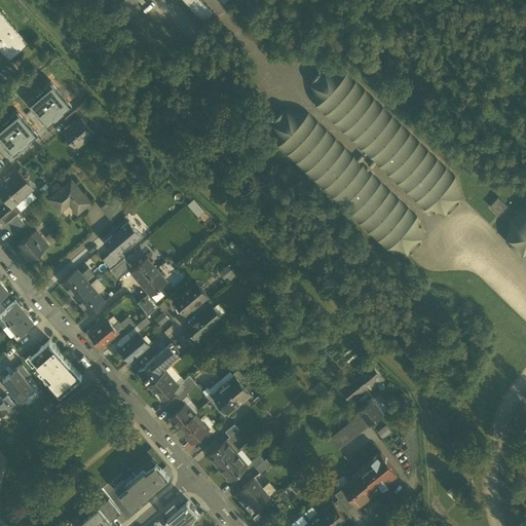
[(27,42),(0,8),(0,49),(7,59),(27,42)]
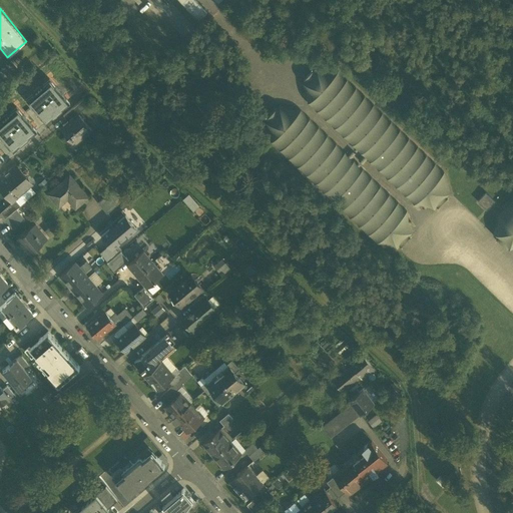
[(308,106),(415,209),(437,214),(452,199),(446,175),(339,73),(316,70),(303,84),(308,106)]
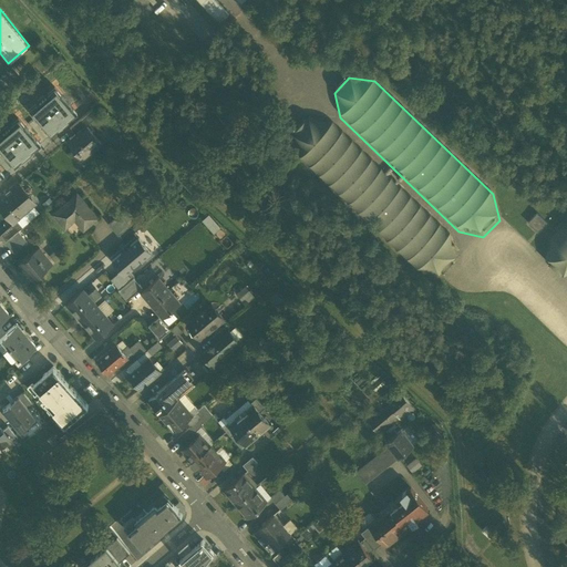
[(34,103),(28,109),(40,124),(50,135),(76,112),(54,86),(47,93),(48,94),(35,104),(34,103)]
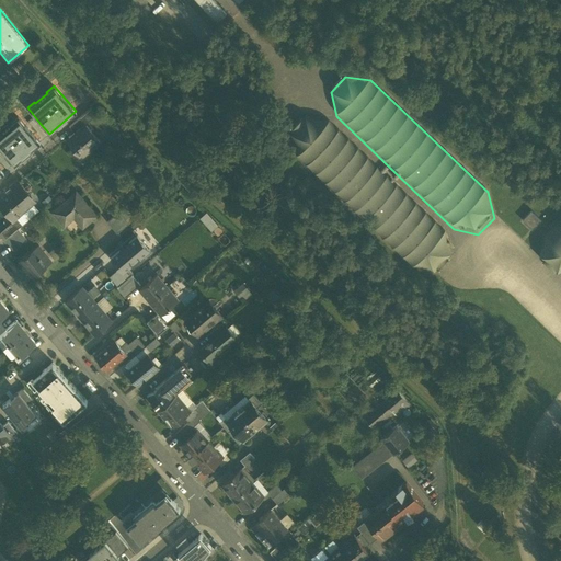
[(91,109),(71,124),(78,130),(84,125),(86,126),(99,115),(91,109)]
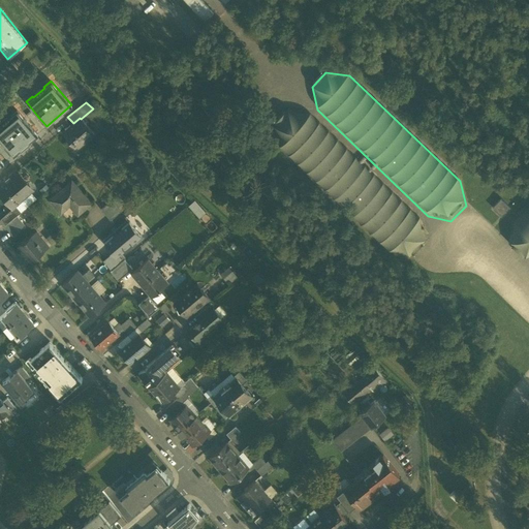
[(0,141),(4,145),(12,155),(37,134),(17,110),(9,116),(10,117),(0,124),(0,141)]
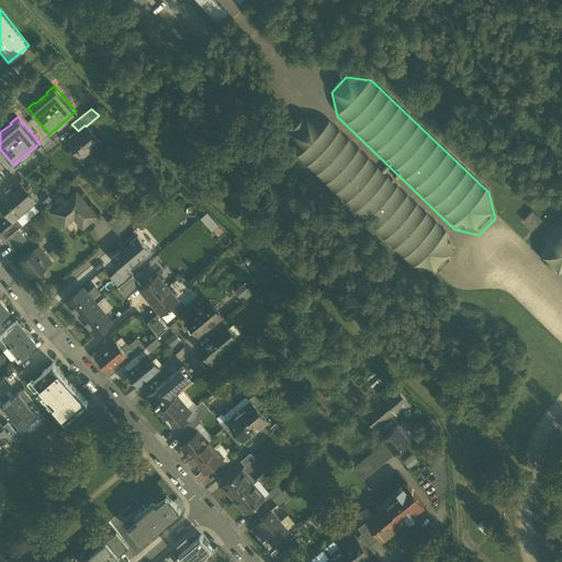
[(307,117),(291,134),(296,158),(414,271),(437,277),(452,259),(448,236),(332,122),(307,117)]
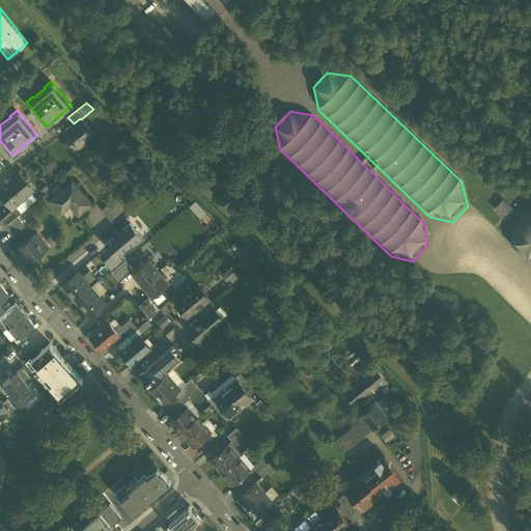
[(74,123),(63,132),(73,142),(75,140),(80,147),(94,135),(81,119),(80,118),(74,123)]
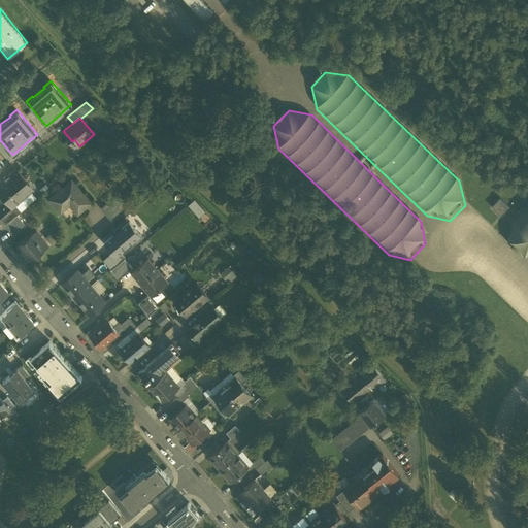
[(25,179),(15,169),(4,179),(5,180),(0,185),(0,193),(12,207),(12,208),(15,206),(20,203),(20,204),(26,199),(24,197),(31,191),(23,182),(25,179)]
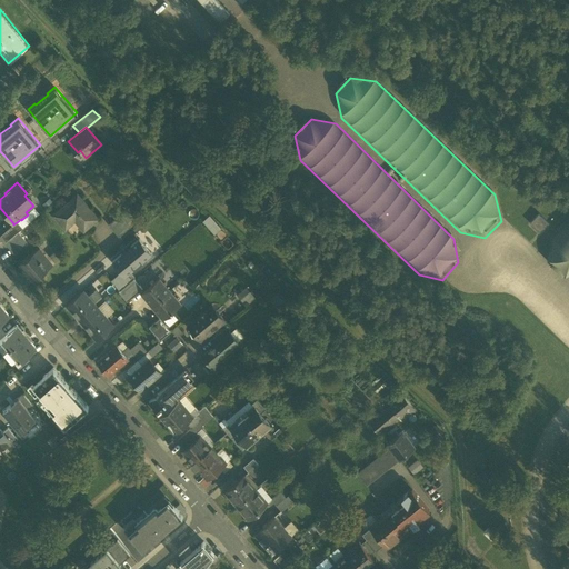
[(98,218),(78,195),(55,215),(63,225),(73,217),(85,229),(98,218)]
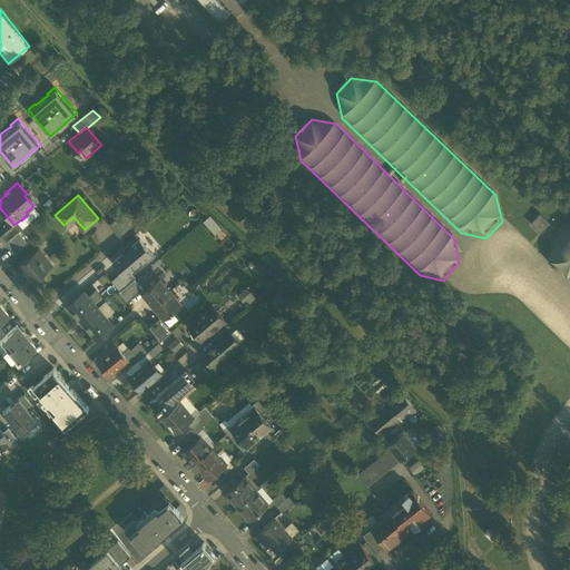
[(533,223),(542,232),(552,223),(542,213),(533,223)]
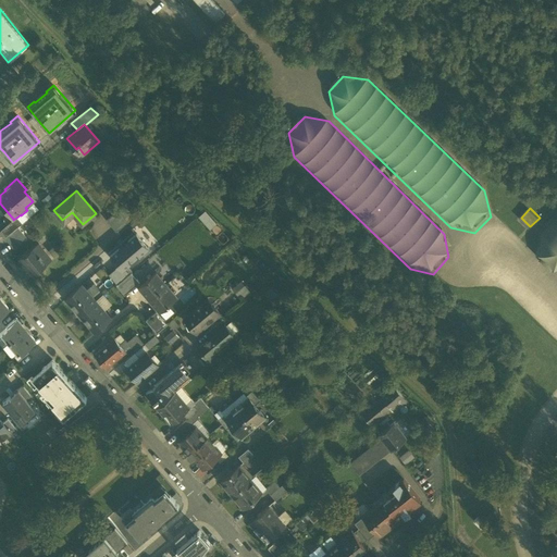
[(127,222),(118,210),(108,220),(116,231),(127,222)]
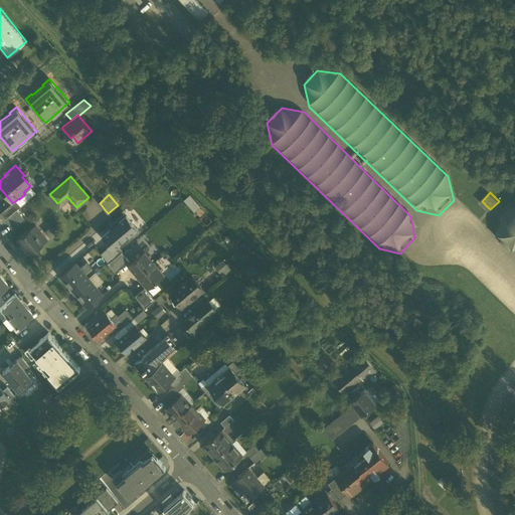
[(12,202),(0,212),(5,218),(16,209),(20,206),(15,201),(12,203),(12,202)]
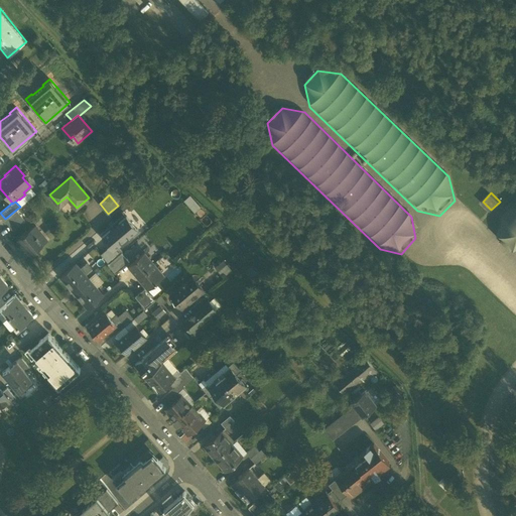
[(515,202),(502,217),(498,238),(513,255),(515,254),(515,202)]
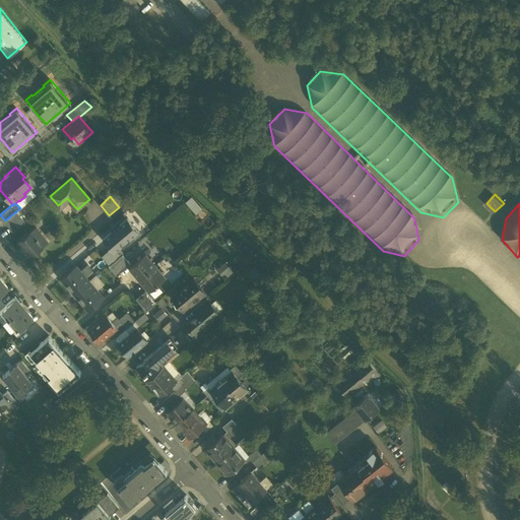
[(148,208),(143,214),(149,219),(153,213),(148,208)]
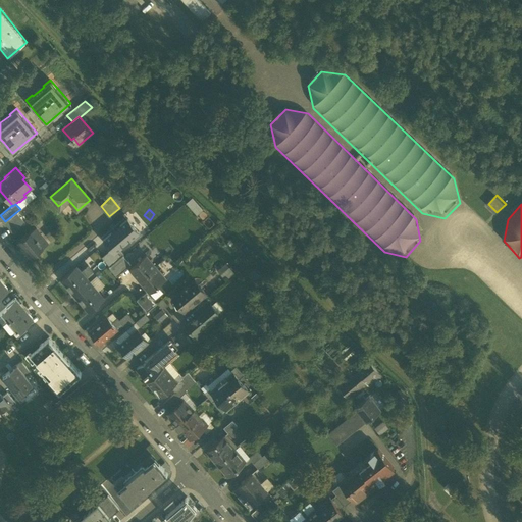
[(16,212),(5,221),(13,231),(24,222),(16,212)]
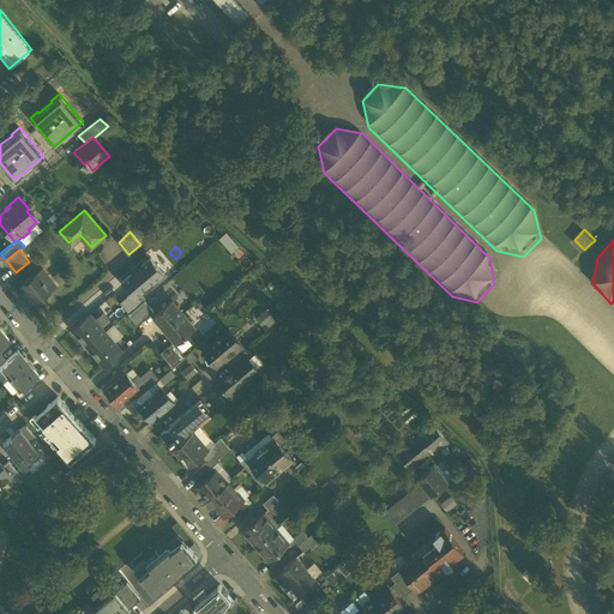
[(164,274),(151,258),(121,283),(131,294),(140,305),(145,300),(140,294),(164,274)]
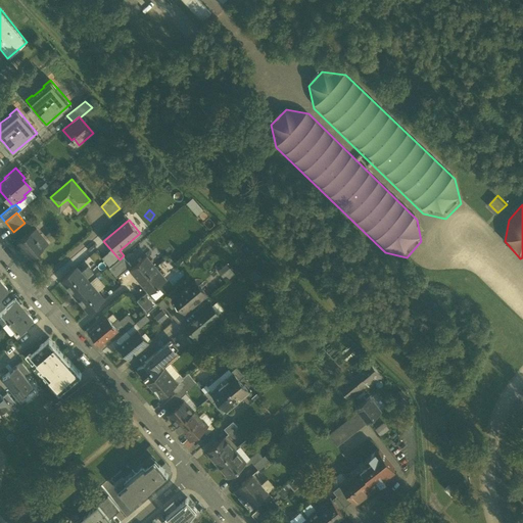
[(36,229),(31,233),(35,239),(36,238),(37,238),(41,235),(36,229)]
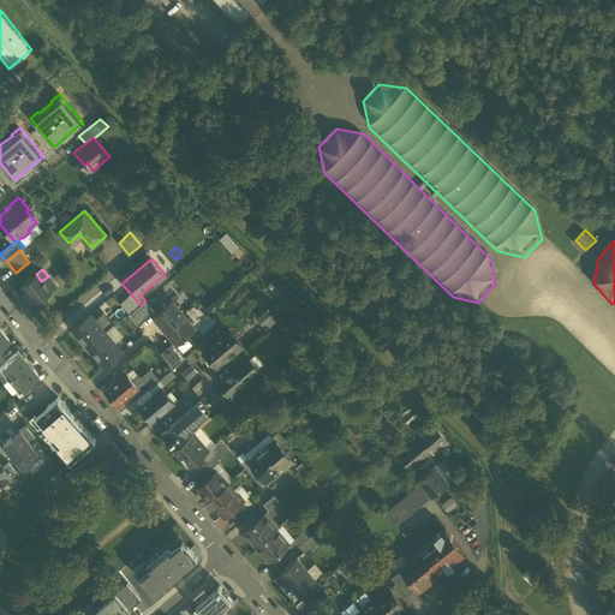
[(41,281),(36,274),(22,285),(35,300),(49,288),(43,280),(42,280),(41,281)]
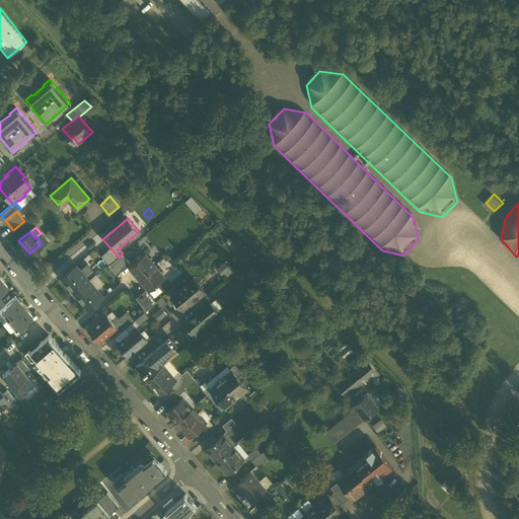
[(47,239),(41,233),(36,236),(42,243),(47,239)]
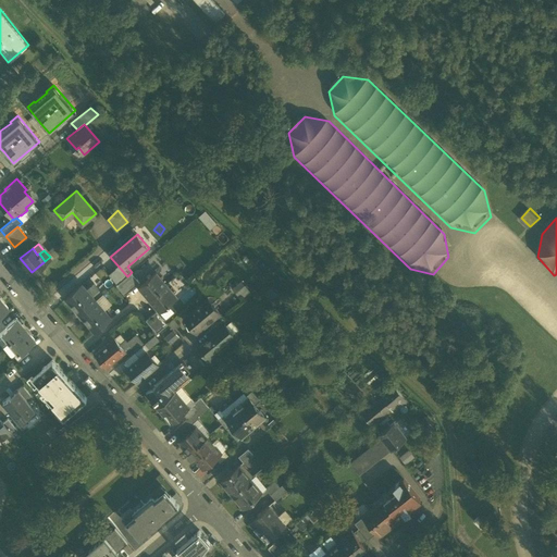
[(127,276),(119,267),(109,274),(116,284),(127,276)]
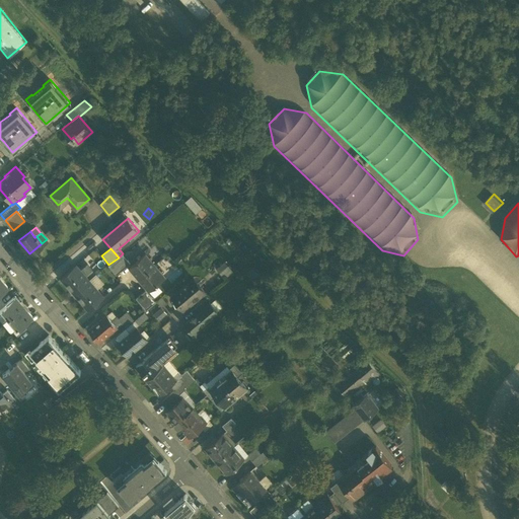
[(145,254),(130,268),(139,279),(154,266),(145,254)]
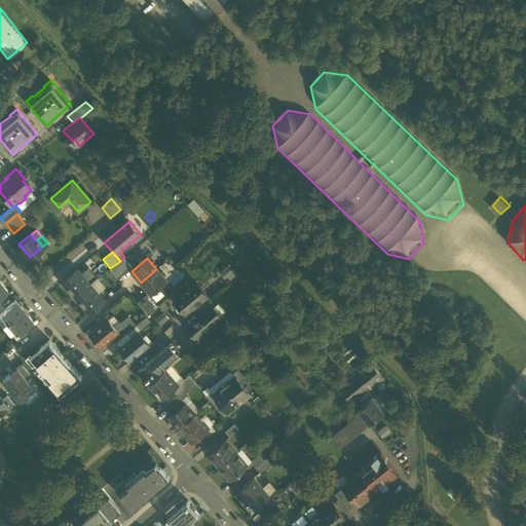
[(132,267),(124,259),(120,262),(127,271),(132,267)]
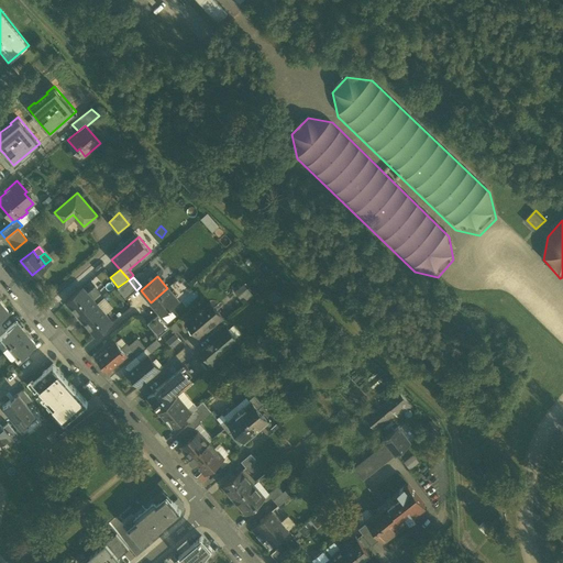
[(129,280),(129,279),(118,287),(127,298),(136,290),(129,280)]
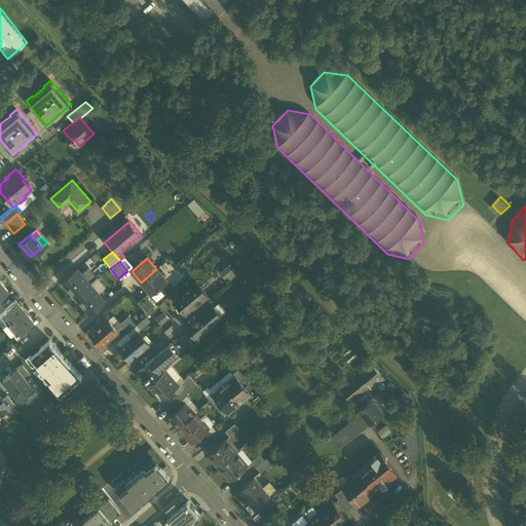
[(229,265),(221,271),(228,280),(236,273),(229,265)]
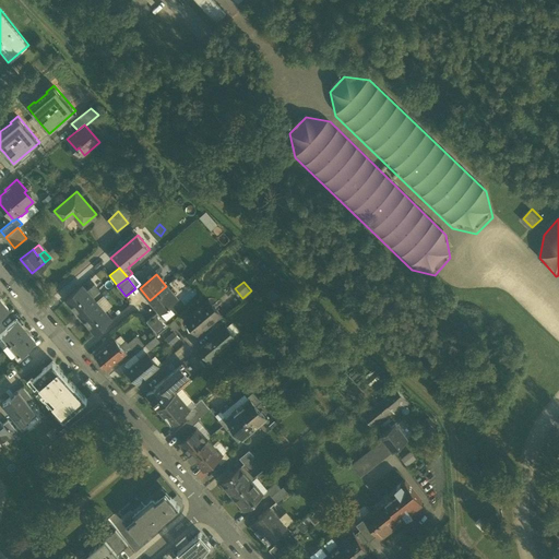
[(82,285),(67,299),(81,316),(97,302),(94,298),(87,292),(82,285)]
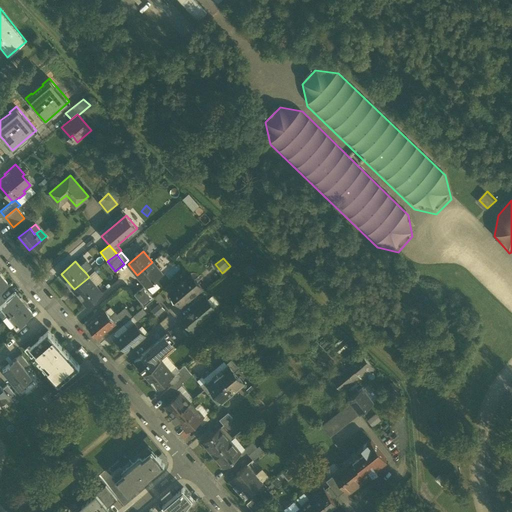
[(87,262),(80,267),(86,273),(92,268),(87,262)]
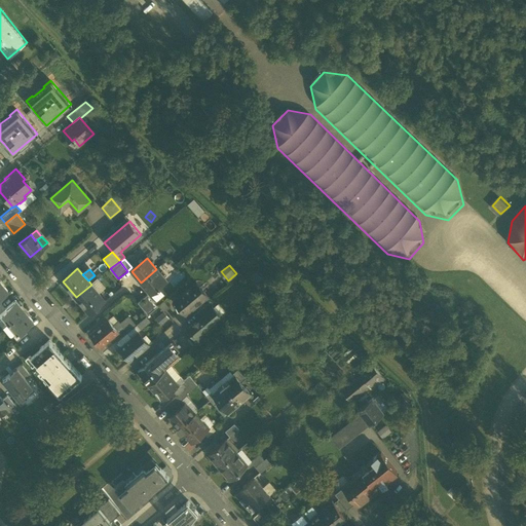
[(156,269),(141,283),(151,295),(167,282),(156,269)]
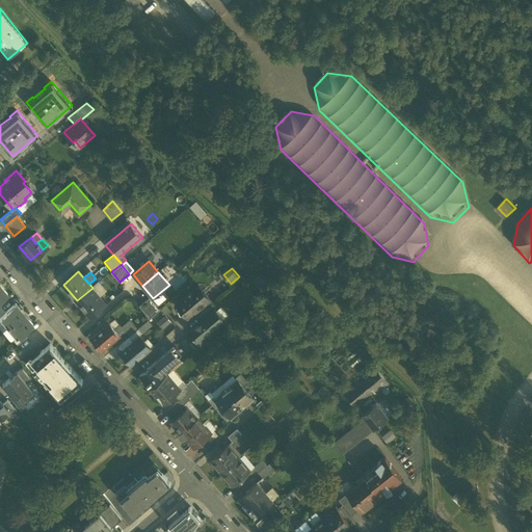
[(198,286),(177,303),(187,317),(196,310),(209,298),(198,286)]
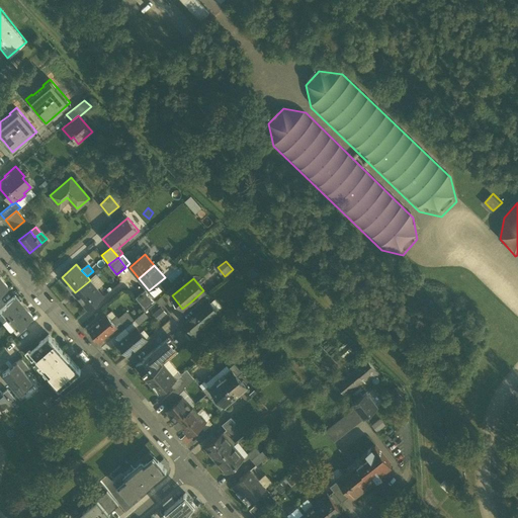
[(104,296),(90,280),(75,292),(90,309),(104,296)]
